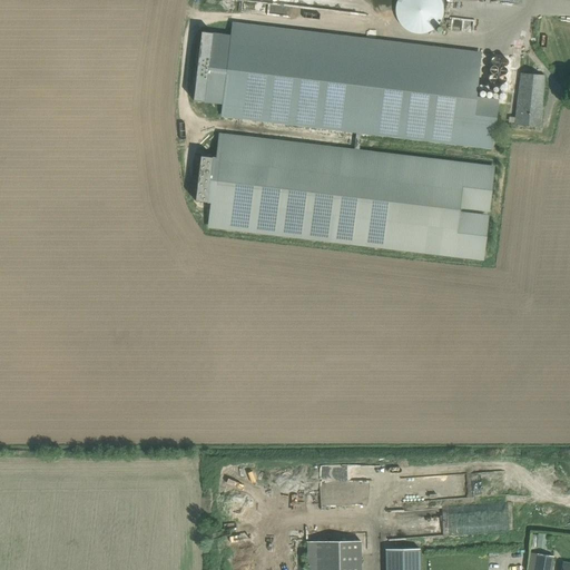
[(397,0),(397,1),(396,7),(395,11),(396,16),(399,21),(402,26),(404,29),(408,30),(410,32),(413,33),(415,33),(420,33),(424,33),(426,32),(431,31),(433,29),(435,27),(439,25),(441,21),(442,19),(443,16),(443,12),(443,10),(443,5),(442,1),(441,0),(397,0)]
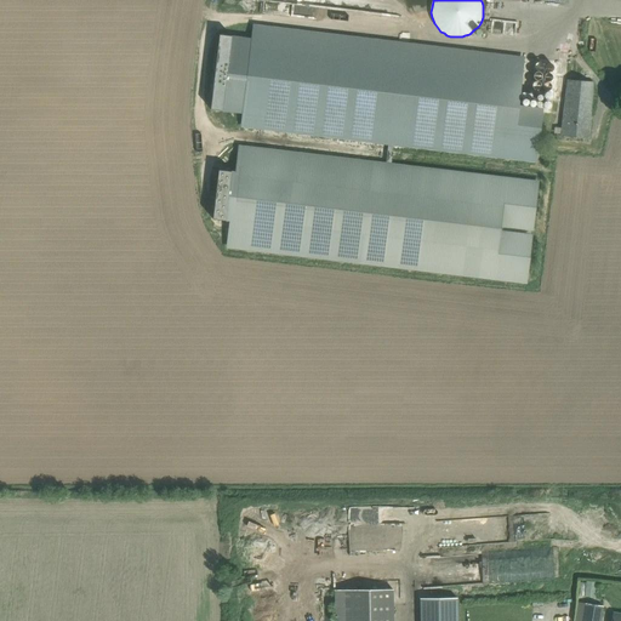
[(218,34),(210,110),(222,112),(243,114),(241,127),(245,127),(534,161),(540,108),(516,104),(522,56),(257,24),(254,24),(251,38),(232,35),(218,34)]
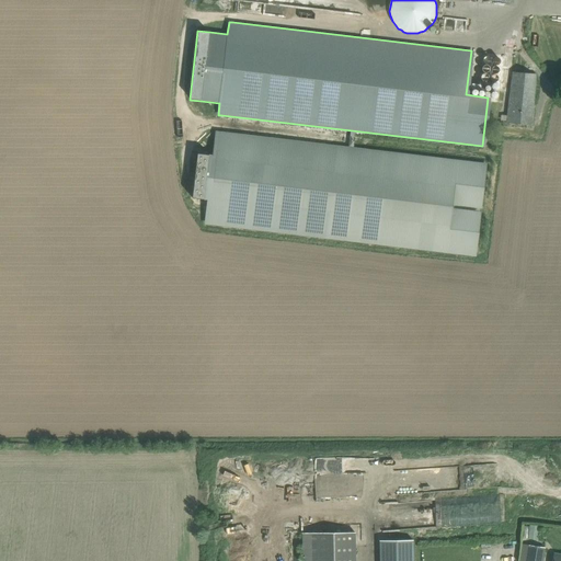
[(536,73),(525,73),(513,72),(506,124),(522,124),(533,125),(536,73)]
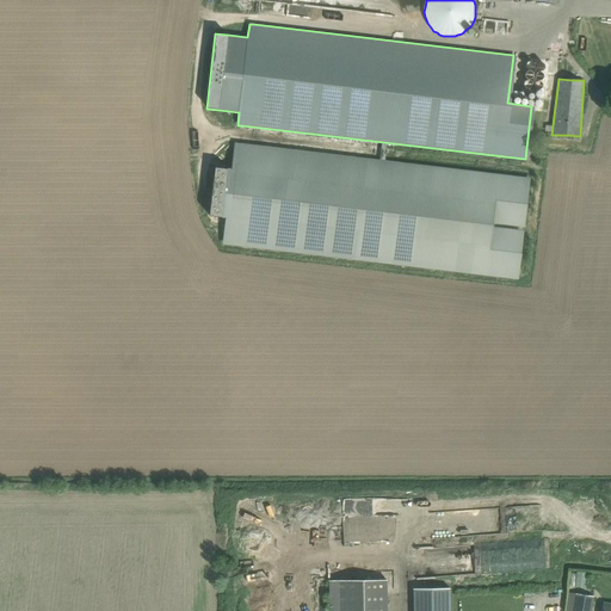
[(216,165),(210,216),(229,218),(227,245),(514,278),(526,177),(239,143),(235,170),(226,168),(226,166),(216,165)]
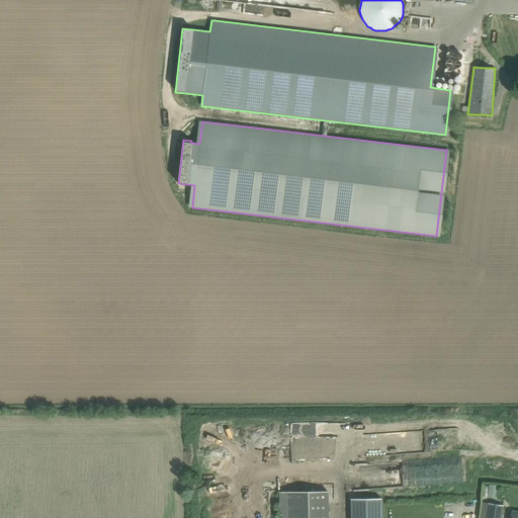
[(489,485),(488,496),(497,497),(498,486),(489,485)]
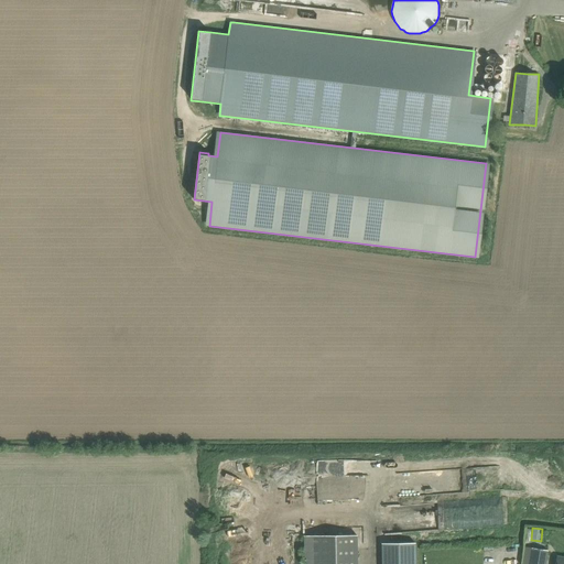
[(357,563),(357,537),(303,535),(303,563),(357,563)]
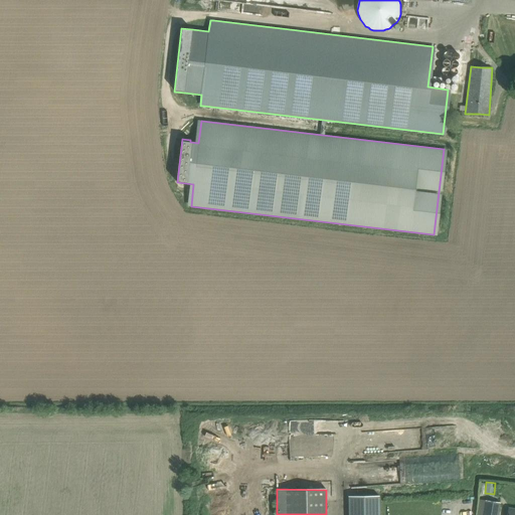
[(379,514),(379,496),(348,496),(348,514),(379,514)]
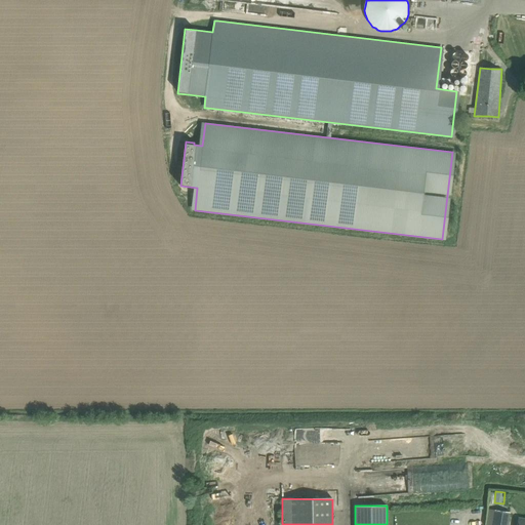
[(494,510),(491,524),(508,524),(510,513),(494,510)]
